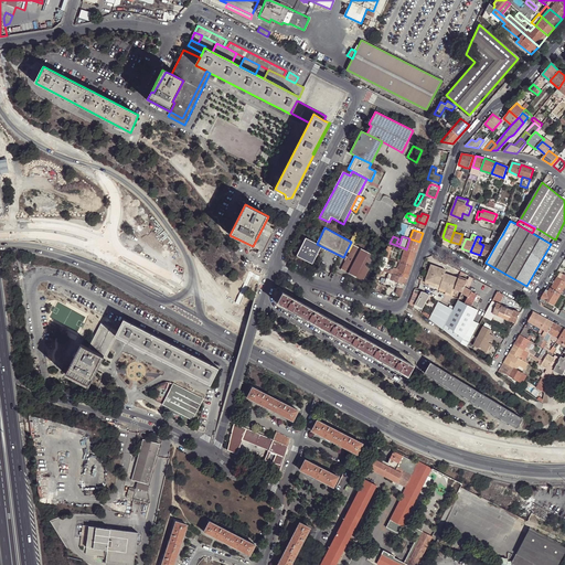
[(312,264),(321,246),(317,244),(306,238),(297,256),(312,264)]
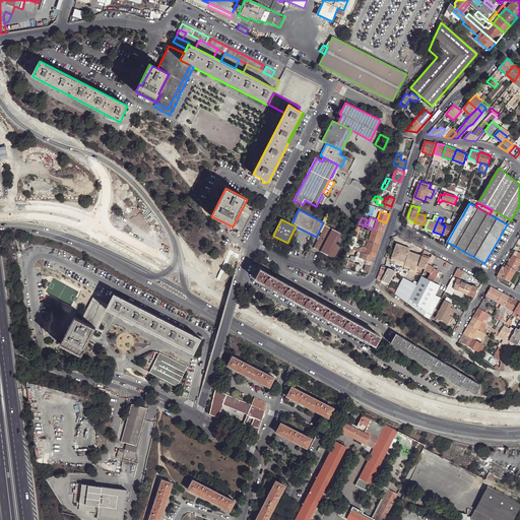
[(377,219),(374,230),(383,233),(385,226),(386,222),(377,219)]
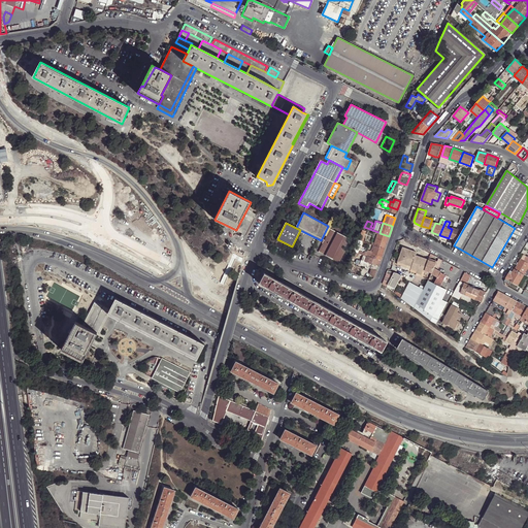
[(452,228),(452,229),(449,237),(457,240),(462,231),(452,228)]
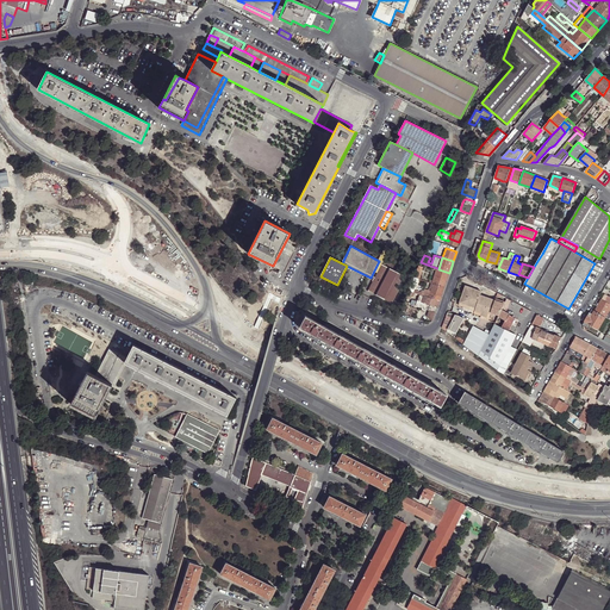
[(381,265),(368,291),(392,304),(406,277),(381,265)]
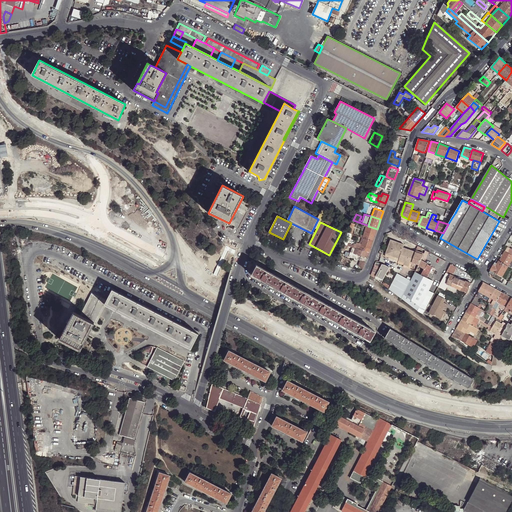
[(367,225),(363,238),(364,238),(372,241),(377,229),(368,226),(367,225)]
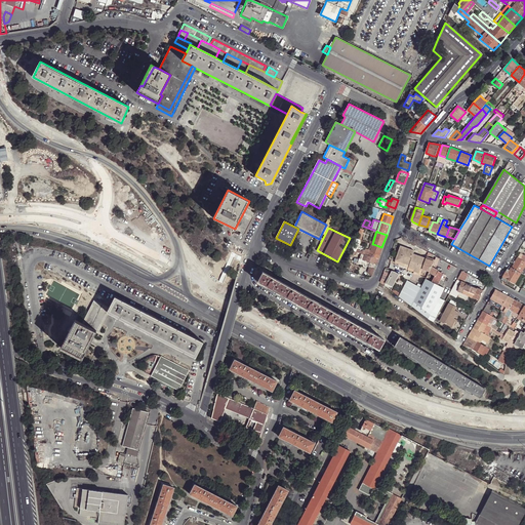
[(364,254),(377,259),(381,247),(373,244),(371,250),(369,250),(366,248),(364,252),(364,254)]
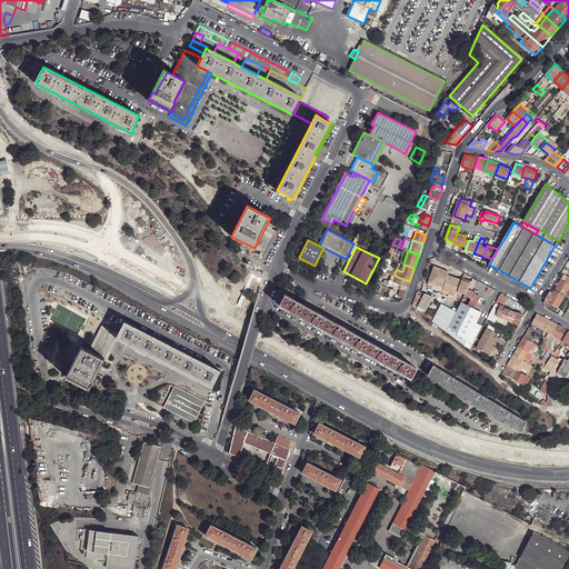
[(468,289),(470,285),(462,281),(448,276),(449,272),(435,267),(429,283),(443,289),(442,290),(449,293),(449,295),(453,297),(456,291),(458,292),(465,295),(468,289)]
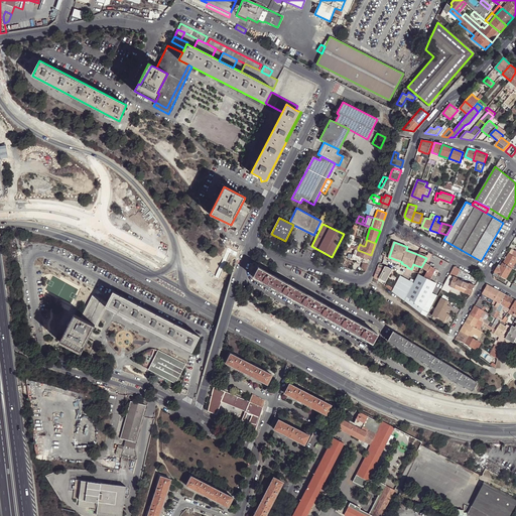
[(361,267),(366,271),(371,255),(358,250),(355,249),(351,258),(357,260),(357,262),(359,262),(359,261),(363,262),(361,267)]
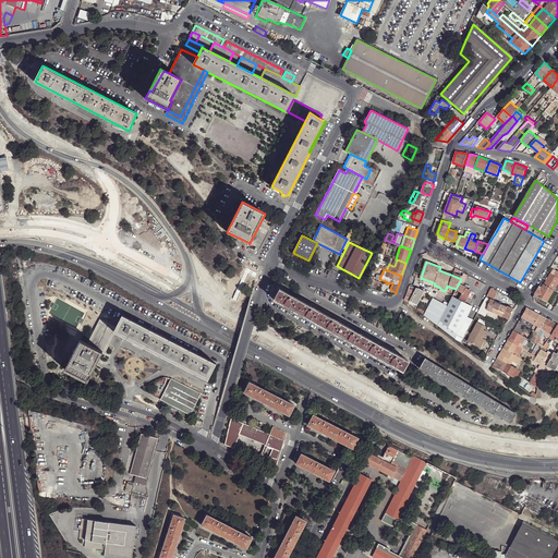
[(468,275),(464,273),(462,277),(461,279),(459,283),(462,286),(468,275)]
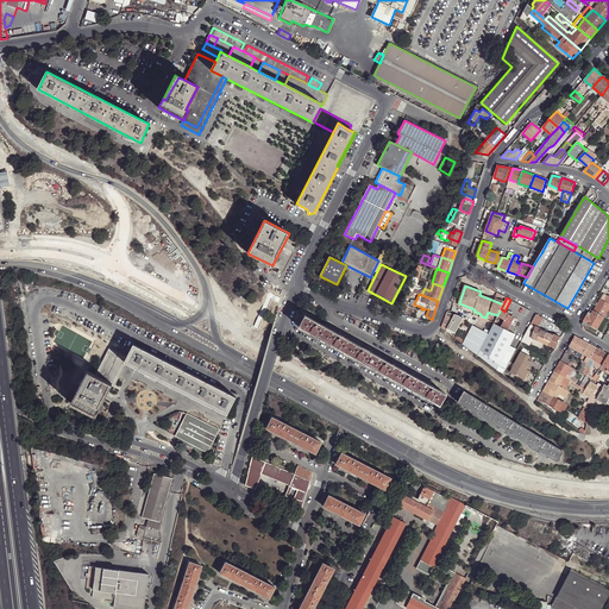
[(601,299),(594,311),(604,316),(608,311),(608,308),(608,303),(603,300),(601,299)]
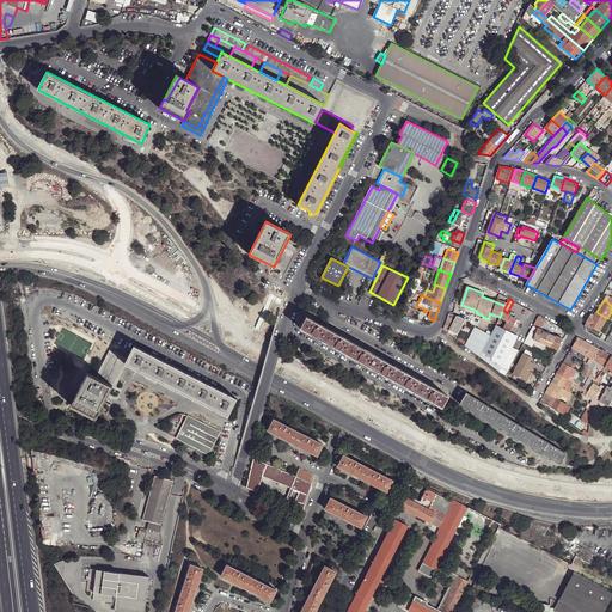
[(507,313),(503,311),(500,317),(500,318),(507,322),(508,323),(512,316),(507,313)]
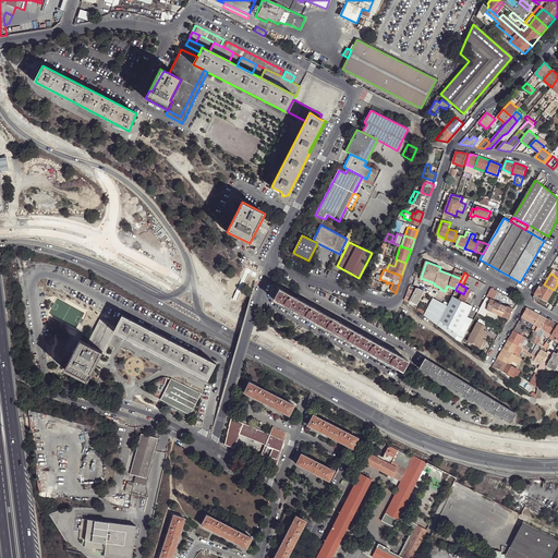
[(446,293),(449,287),(447,286),(445,291),(440,289),(440,288),(434,284),(434,287),(438,289),(437,290),(446,293)]
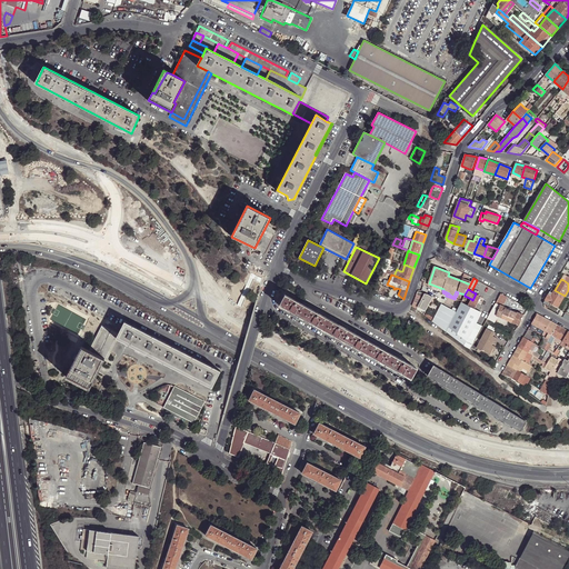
[(546,300),(550,302),(558,307),(565,296),(555,290),(553,292),(551,297),(548,295),(546,300)]
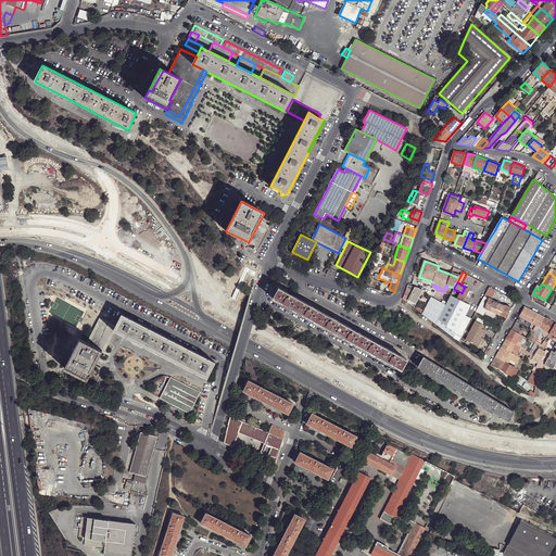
[(484,297),(483,295),(476,312),(482,314),(485,308),(491,311),(492,307),(502,311),(501,314),(508,317),(512,308),(491,299),(495,290),(490,287),(484,297)]
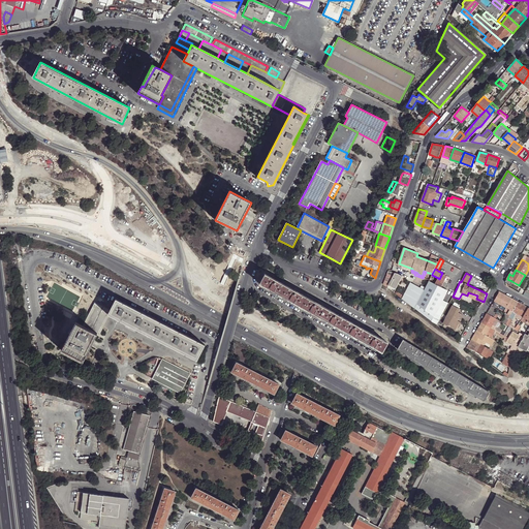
[(279,294),(284,285),(265,274),(258,283),(279,294)]
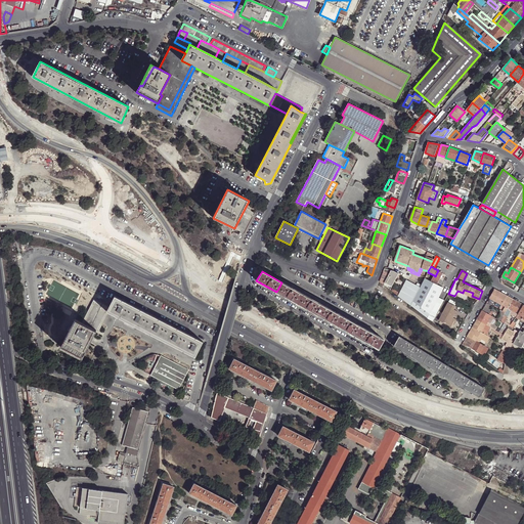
[(386,287),(390,290),(391,288),(398,273),(394,271),(391,276),(386,287)]
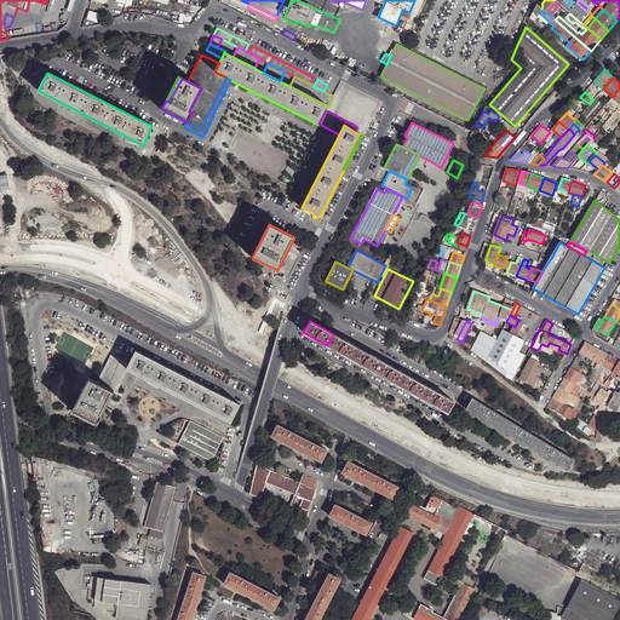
[(515,327),(514,326),(510,333),(516,337),(520,329),(515,327)]
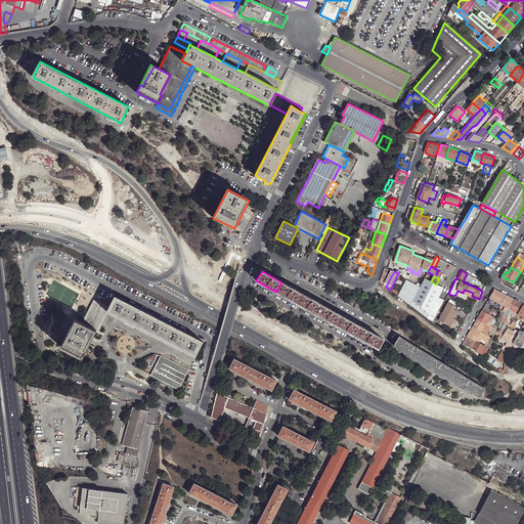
[(416,302),(430,313),(438,298),(443,288),(436,285),(431,281),(425,278),(420,288),(413,301),(416,302)]
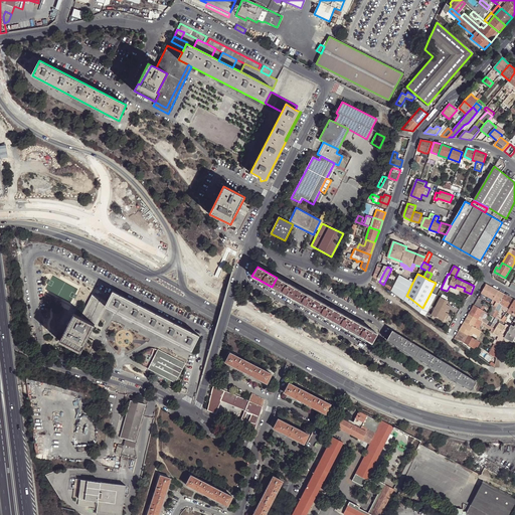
[(383,285),(404,300),(406,296),(412,283),(399,276),(392,289),(384,283),(383,285)]
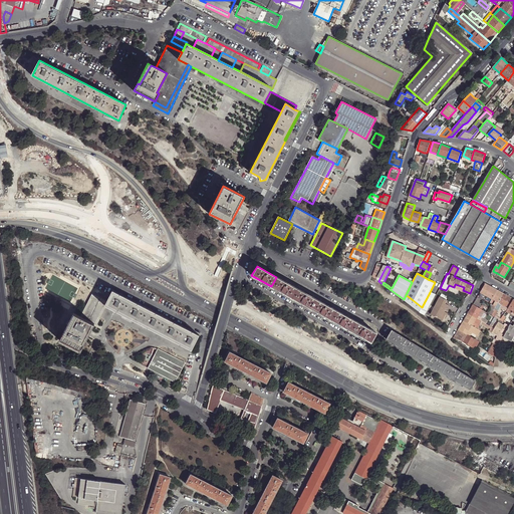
[(291,297),(296,288),(276,277),(271,286),(291,297)]
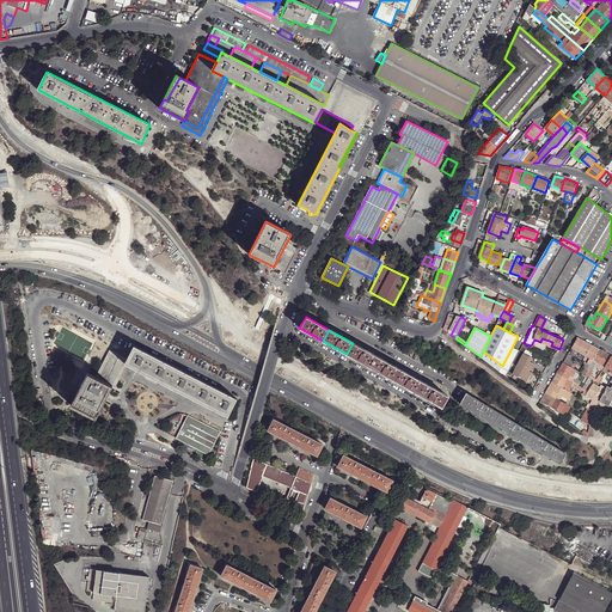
[(579,337),(571,348),(587,356),(593,346),(579,337)]
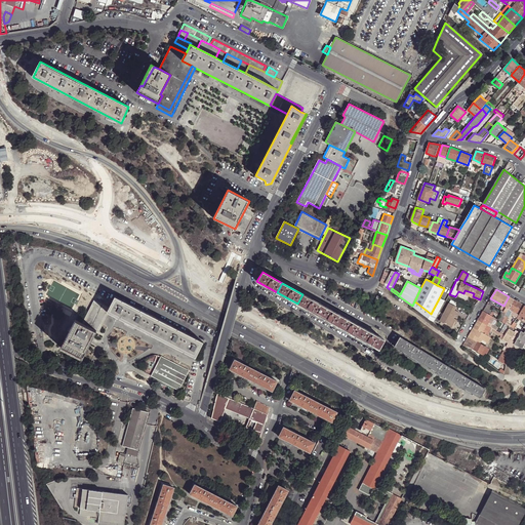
[(318,315),(323,306),(303,294),(297,304),(318,315)]
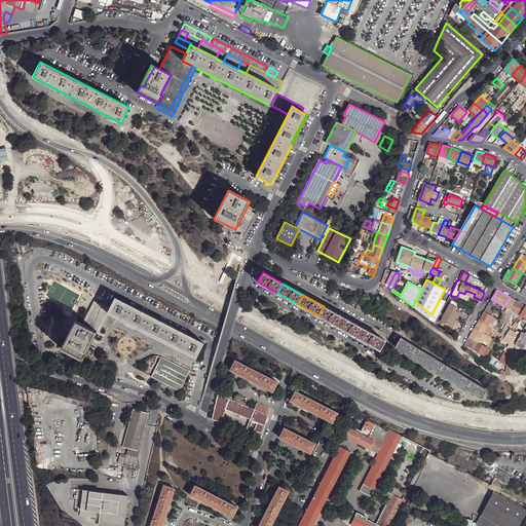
[(124,322),(133,306),(115,297),(109,308),(107,312),(109,313),(124,322)]
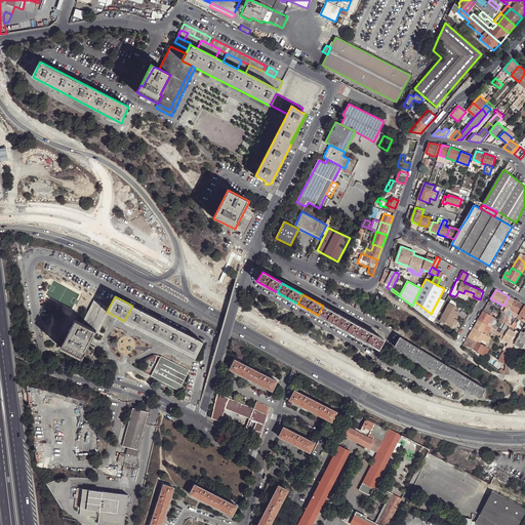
[(509,296),(503,306),(507,308),(509,309),(515,299),(509,296)]
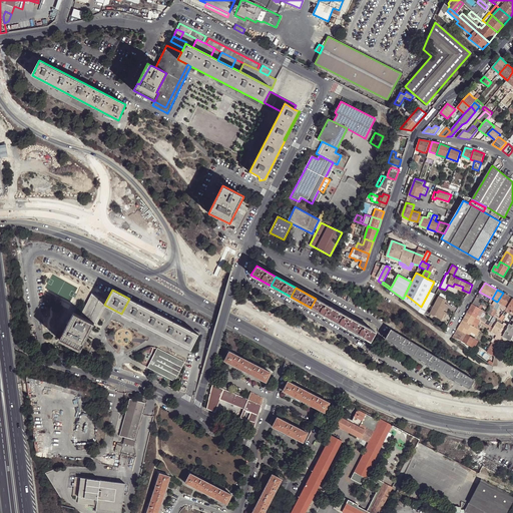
[(429,292),(421,307),(426,309),(434,294),(429,292)]
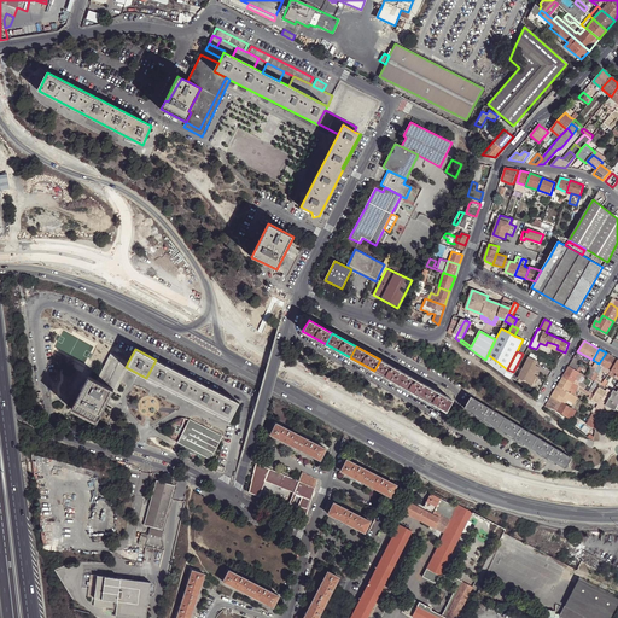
[(95,379),(114,389),(116,390),(128,368),(126,367),(128,362),(110,353),(95,379)]
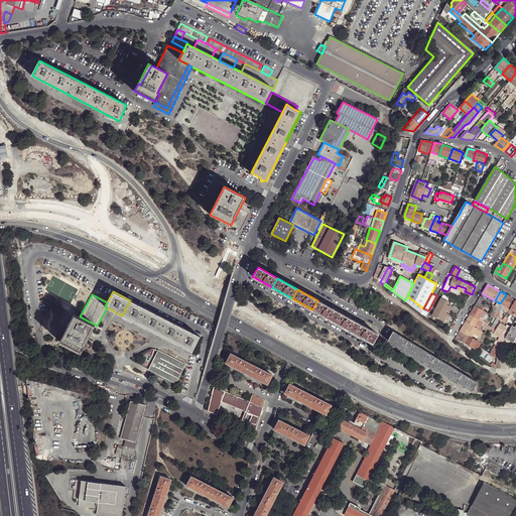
[(510,309),(515,300),(506,294),(500,303),(503,305),(510,309)]
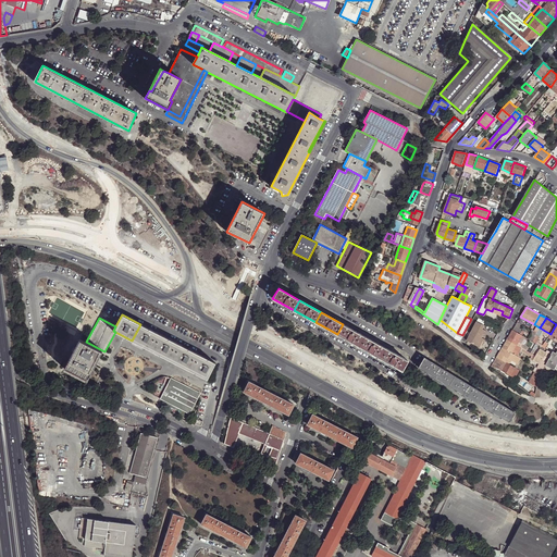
[(440,326),(455,337),(457,333),(442,321),(440,326)]
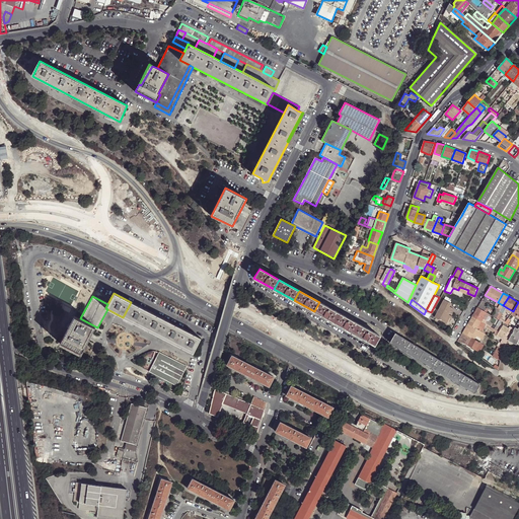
[(435,317),(445,322),(449,315),(452,308),(449,306),(451,303),(444,299),(435,317)]
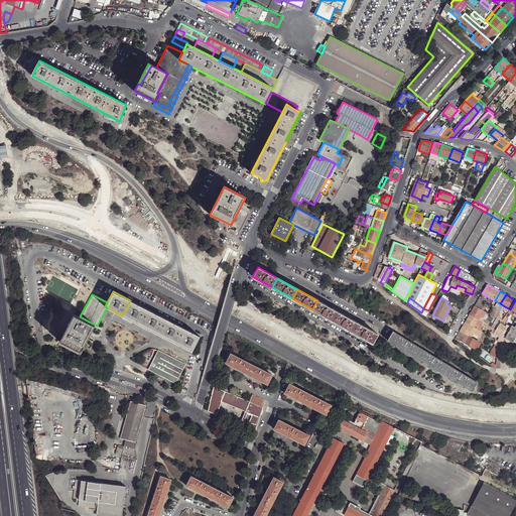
[(479,298),(475,305),(482,309),(483,307),(484,306),(483,306),(483,304),(481,303),(482,300),(479,298)]
